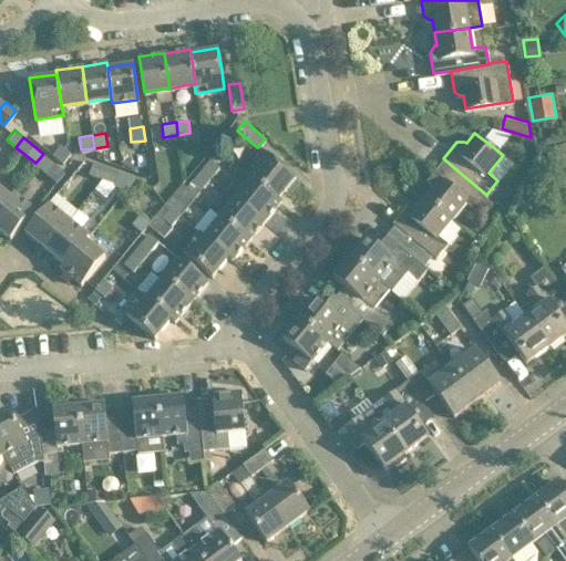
[(565,156),(565,139),(553,145),(558,160),(565,156)]
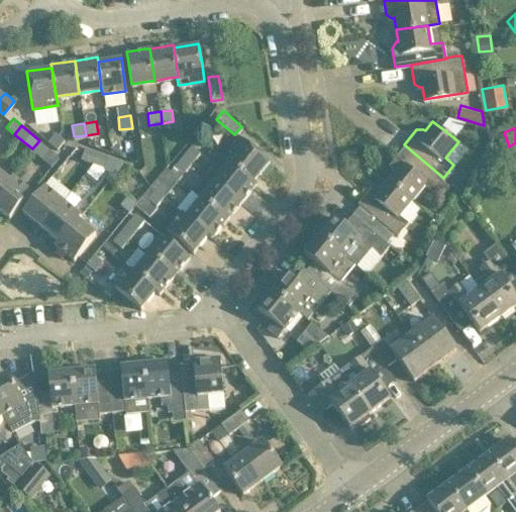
[(64,138),(55,130),(47,139),(57,147),(64,138)]
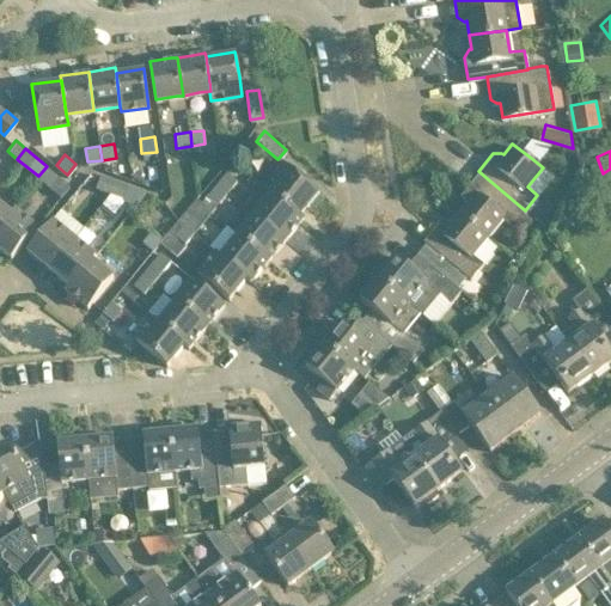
[(268,178),(264,183),(273,190),(299,212),(303,208),(318,189),(283,160),(268,178)]
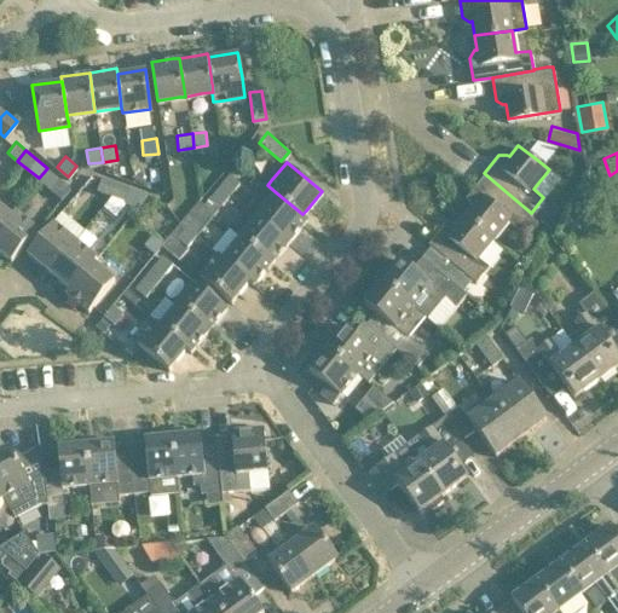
[(70,186),(47,168),(39,178),(62,197),(70,186)]
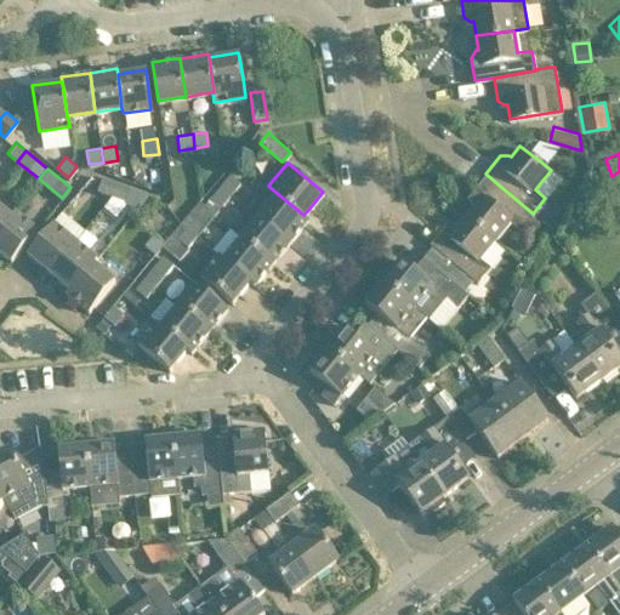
[(228,171),(220,183),(231,192),(240,181),(228,171)]
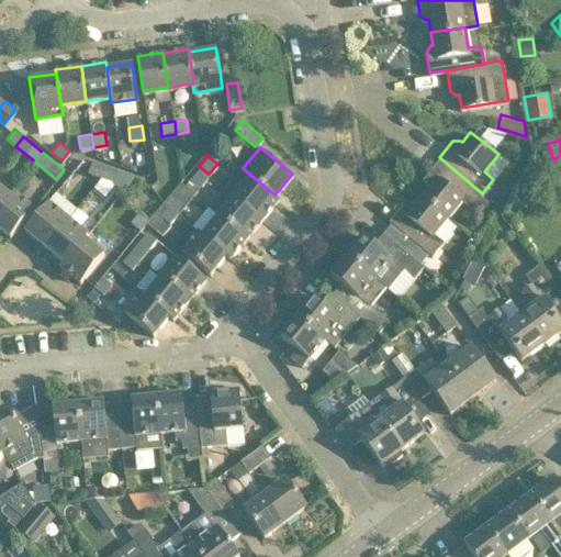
[(428,184),(421,193),(448,216),(461,199),(471,207),(482,193),(439,157),(426,174),(426,181),(428,184)]
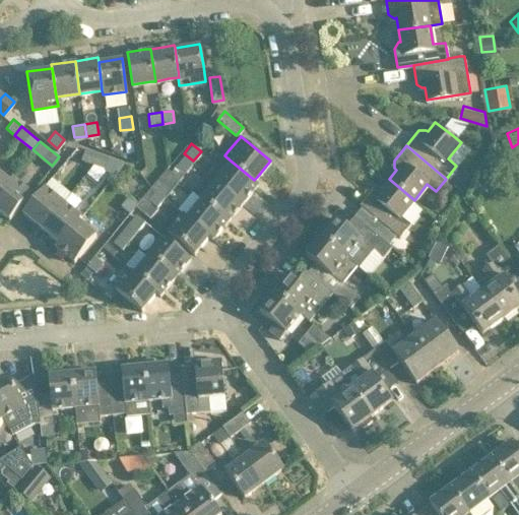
[(81,158),(92,163),(96,150),(85,146),(81,158)]
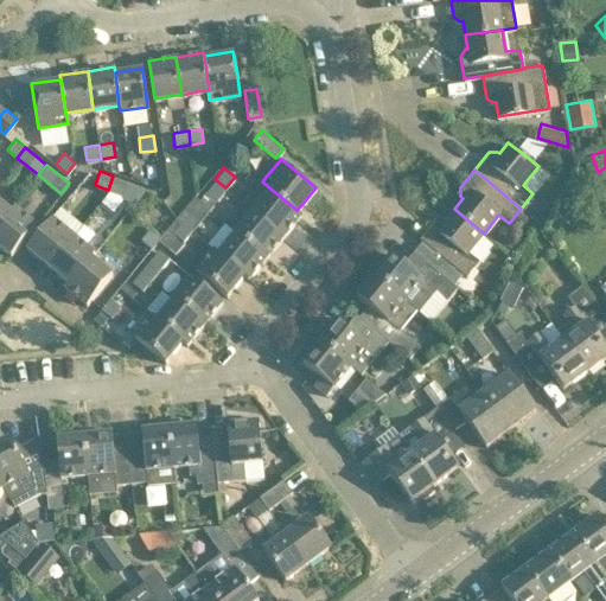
[(587,172),(573,179),(579,192),(594,186),(587,172)]
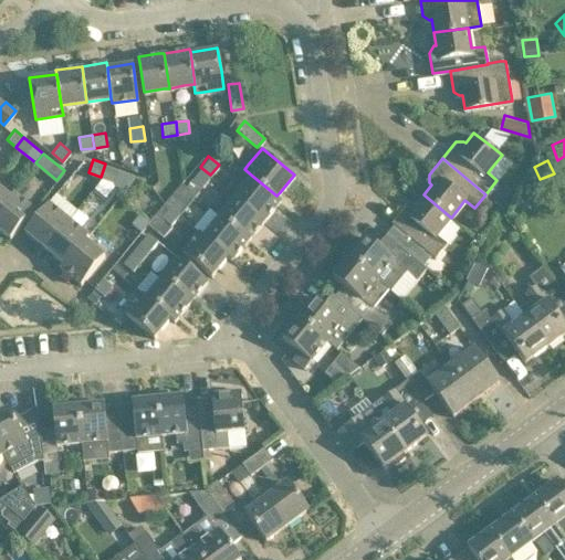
[(105,164),(101,177),(114,181),(118,168),(105,164)]
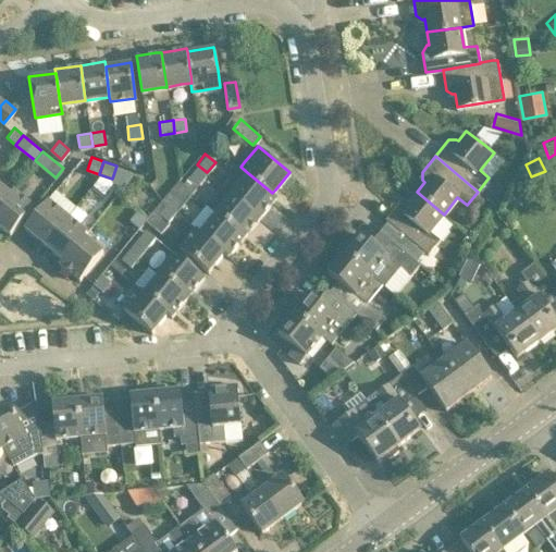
[(189,173),(181,183),(192,192),(200,182),(207,172),(197,164),(189,173)]
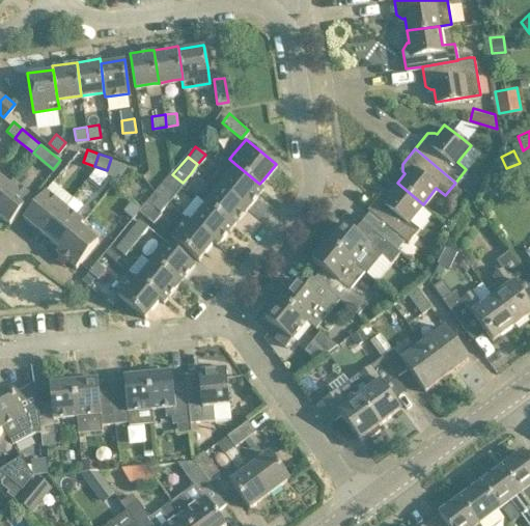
[(227,176),(221,184),(248,205),(253,198),(259,191),(262,187),(259,184),(236,165),(232,169),(227,176)]
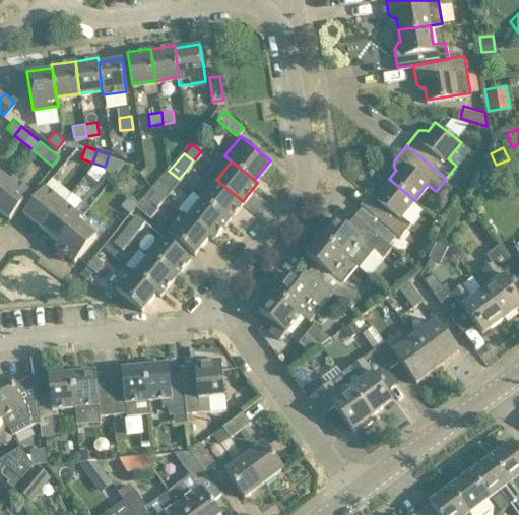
[(0,189),(9,178),(0,170),(0,189)]
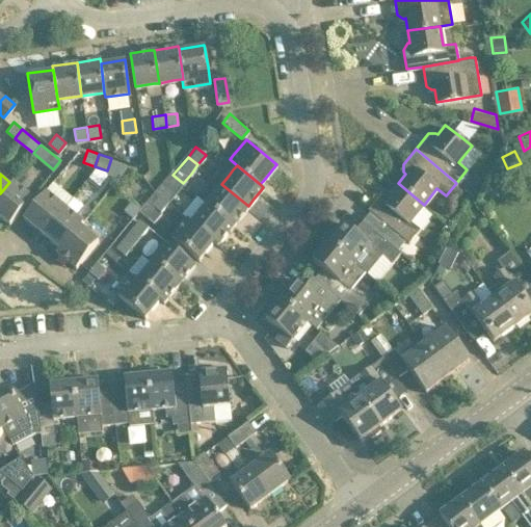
[(168,181),(159,192),(168,201),(178,189),(183,183),(173,175),(168,181)]
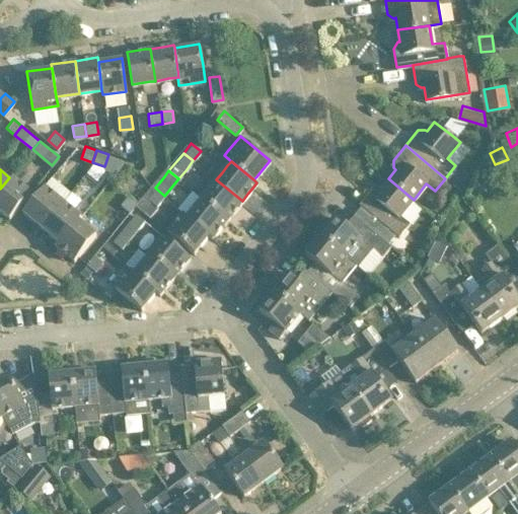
[(201,180),(193,191),(201,198),(227,219),(235,209),(238,205),(242,201),(216,179),(208,172),(205,176),(201,180)]
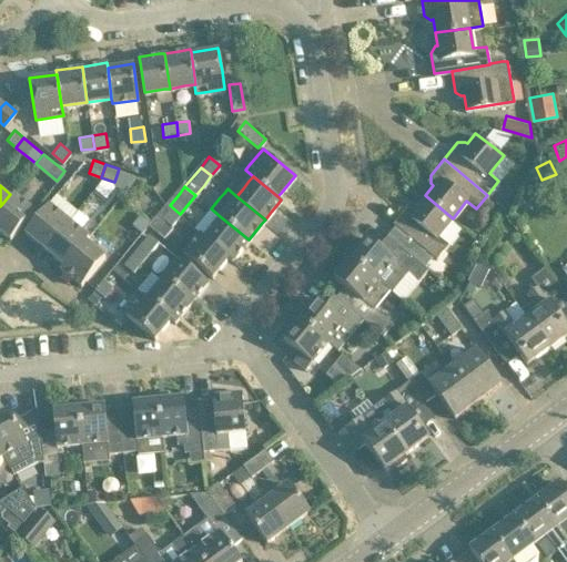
[(10,194),(0,206),(0,228),(10,237),(34,206),(13,190),(10,194)]
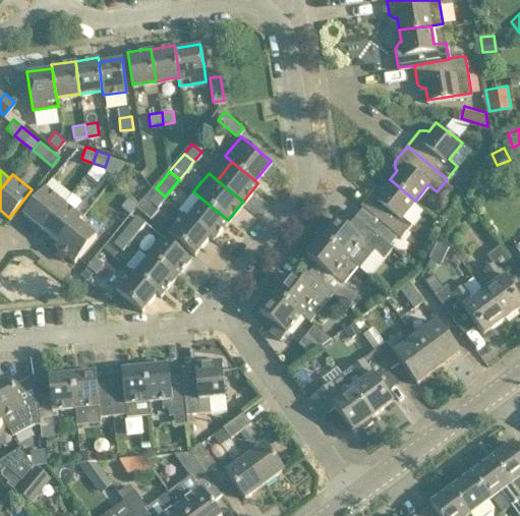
[(415,201),(390,179),(382,188),(380,186),(372,187),(360,204),(400,235),(411,223),(402,216),(415,201)]
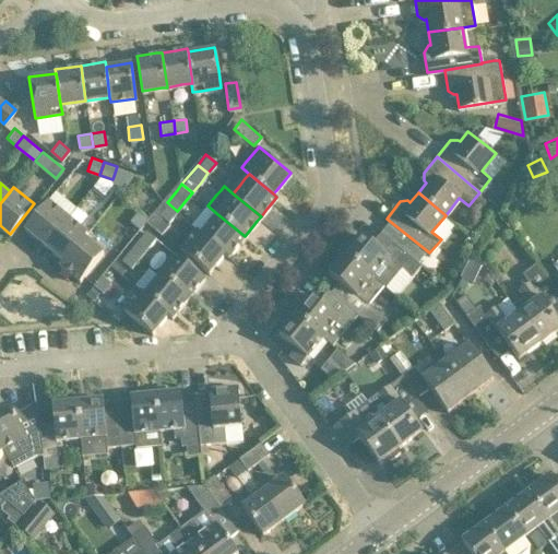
[(147,216),(145,220),(155,227),(164,216),(169,221),(174,215),(177,211),(167,202),(163,198),(158,202),(147,216)]
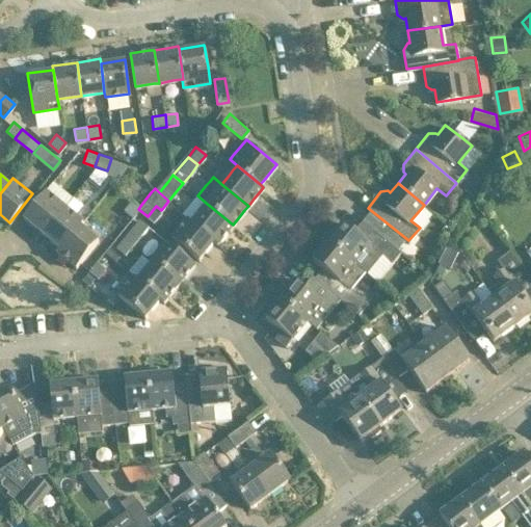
[(23,215),(42,231),(63,205),(45,189),(23,215)]
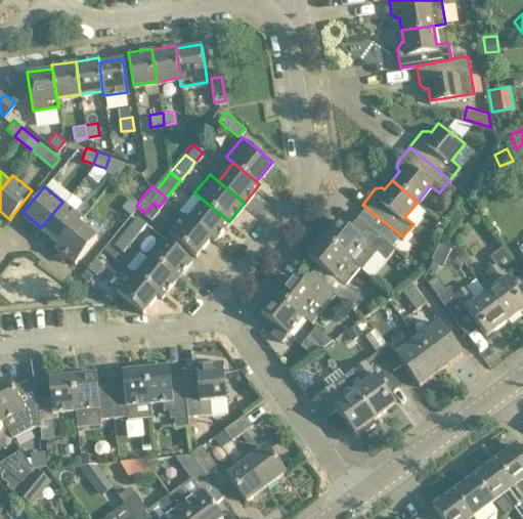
[(192,191),(178,209),(184,215),(188,218),(210,236),(214,240),(225,226),(227,223),(229,221),(203,200),(194,192),(192,191)]
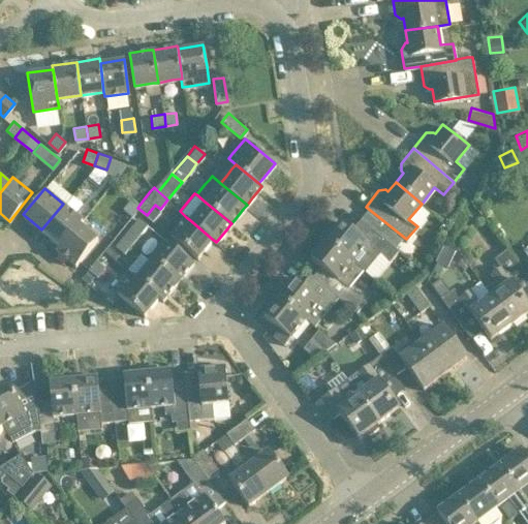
[(130,197),(122,207),(131,215),(137,208),(140,205),(130,197)]
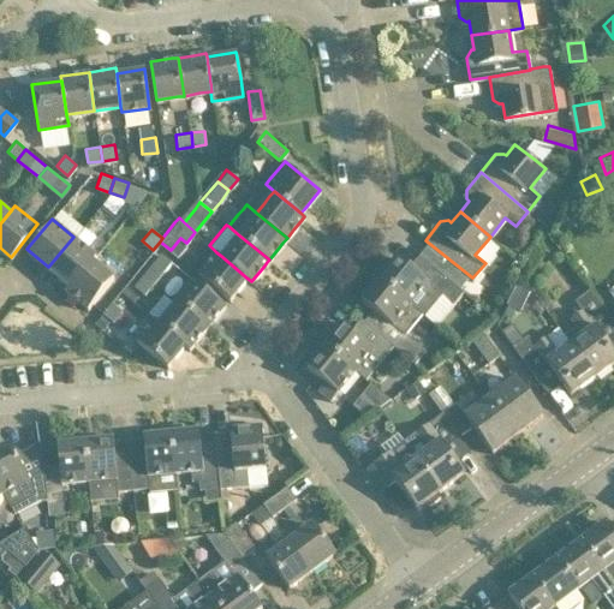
[(73,237),(48,267),(69,284),(65,288),(91,258),(95,254),(73,237)]
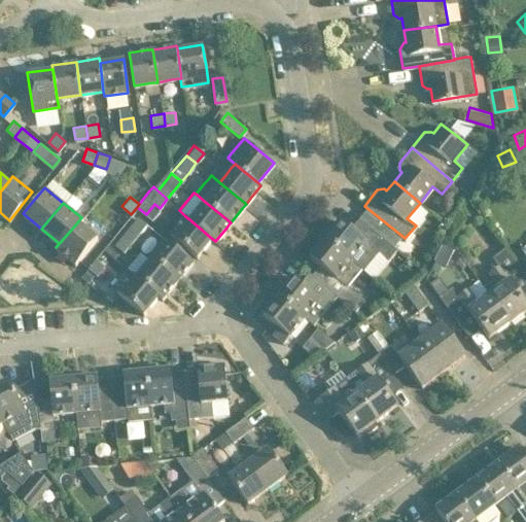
[(137,215),(121,234),(132,242),(146,223),(137,215)]
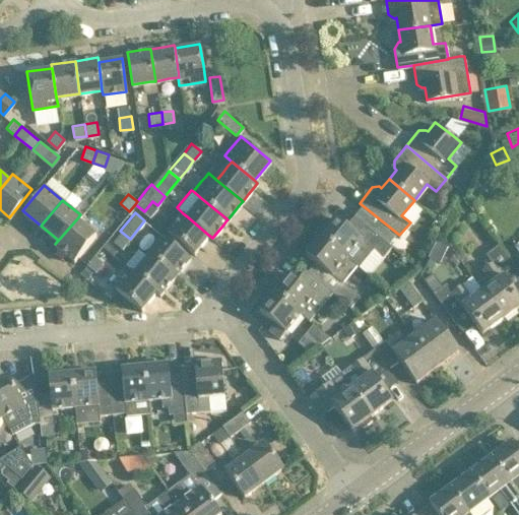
[(181,215),(168,231),(194,252),(207,237),(208,235),(187,216),(183,213),(181,215)]
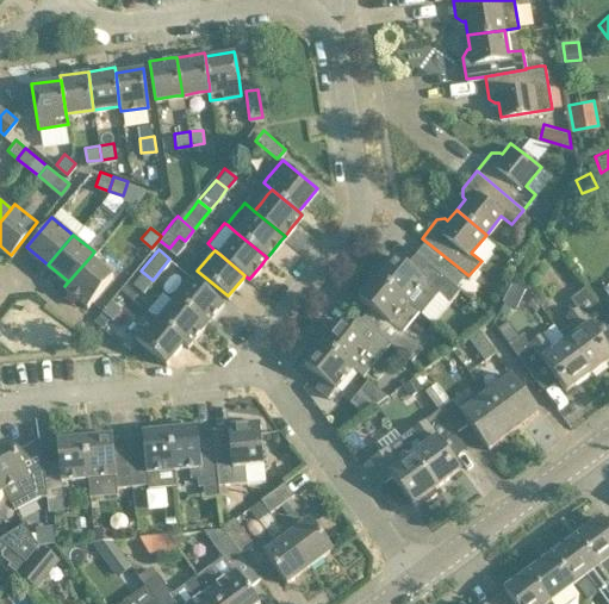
[(378,261),(371,271),(418,310),(418,309),(421,311),(432,319),(449,299),(459,287),(457,285),(437,269),(428,281),(405,262),(393,253),(383,265),(378,261)]
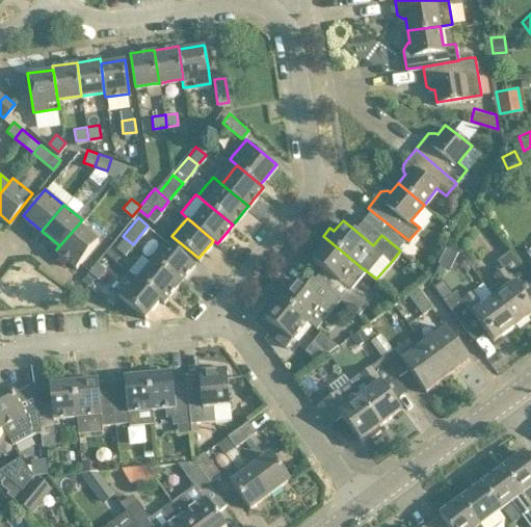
[(79,224),(56,249),(76,265),(98,239),(79,224)]
